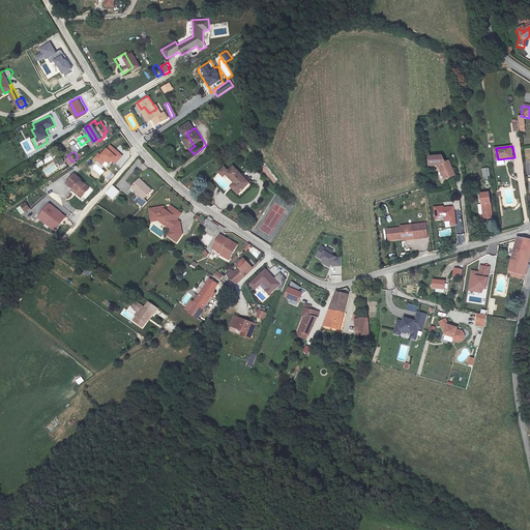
[(444,179),(454,175),(448,160),(444,162),(441,155),(429,157),(430,167),(438,166),(444,179)]
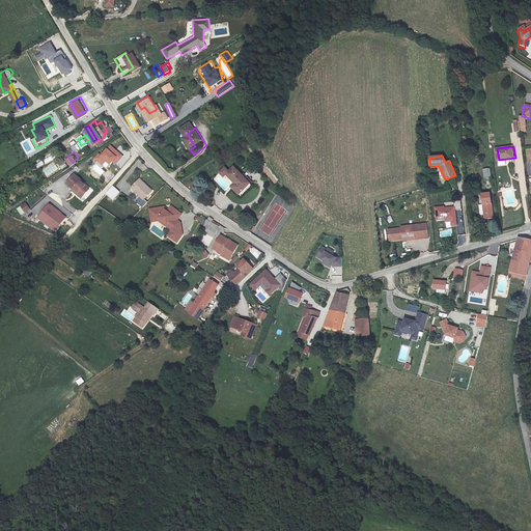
[(60,169),(66,166),(63,159),(57,162),(60,169)]
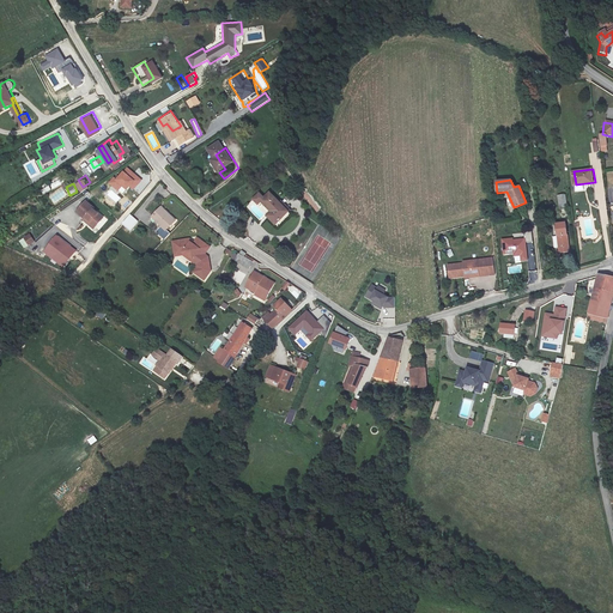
[(290,212),(272,193),(266,198),(261,193),(255,199),(259,204),(262,201),(272,212),(268,216),(277,225),(290,212)]
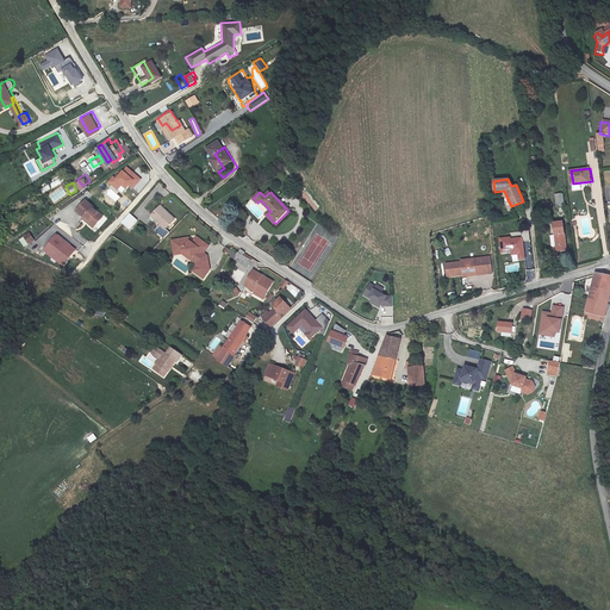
[(554,195),(556,209),(564,209),(562,194),(554,195)]
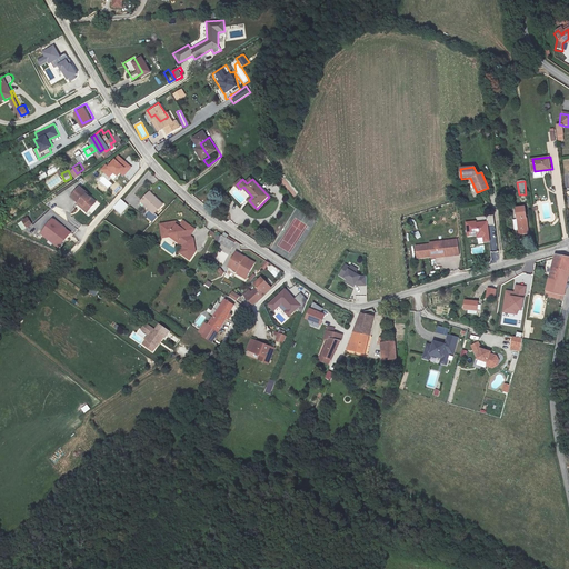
[(79,198),(89,207),(96,199),(86,190),(87,189),(81,183),(72,193),(78,199),(79,198)]
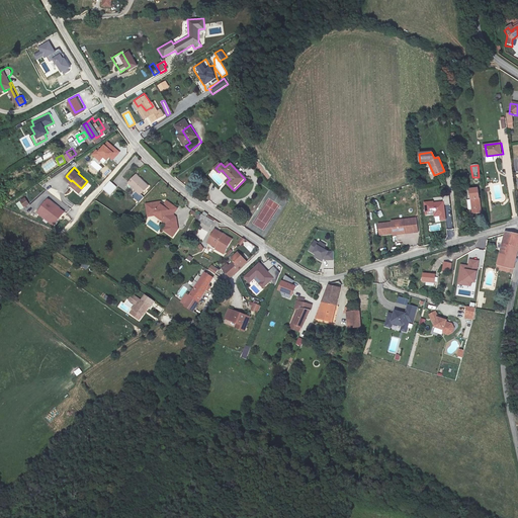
[(141,200),(146,194),(142,191),(149,183),(138,173),(131,182),(137,187),(136,190),(137,192),(135,195),(141,200)]
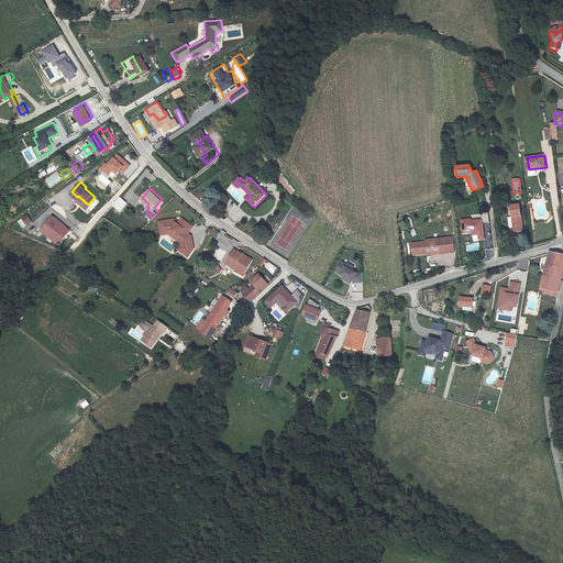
[(124,199),(118,194),(111,201),(118,207),(124,199)]
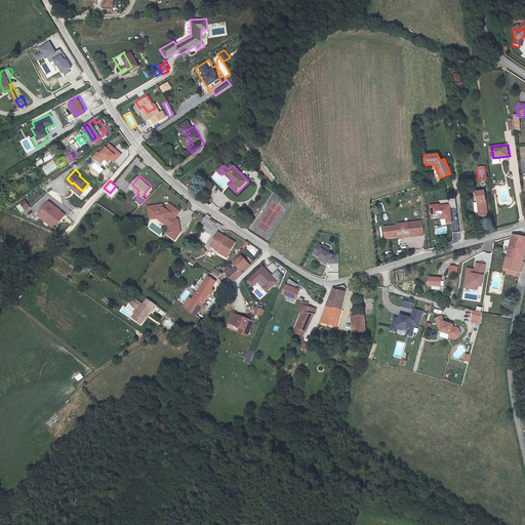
[(73,183),(72,184),(71,185),(80,193),(82,191),(73,183)]
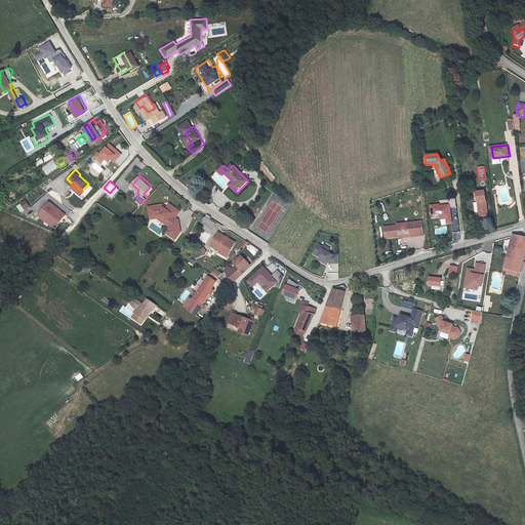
[(480,203),(488,202),(486,192),(478,193),(480,203)]
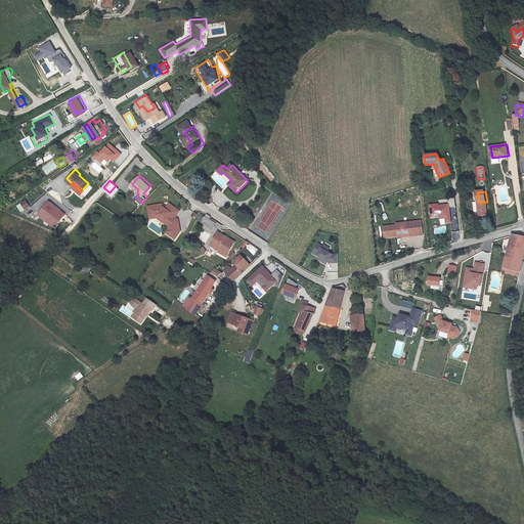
[(27,197),(22,201),(26,206),(32,202),(27,197)]
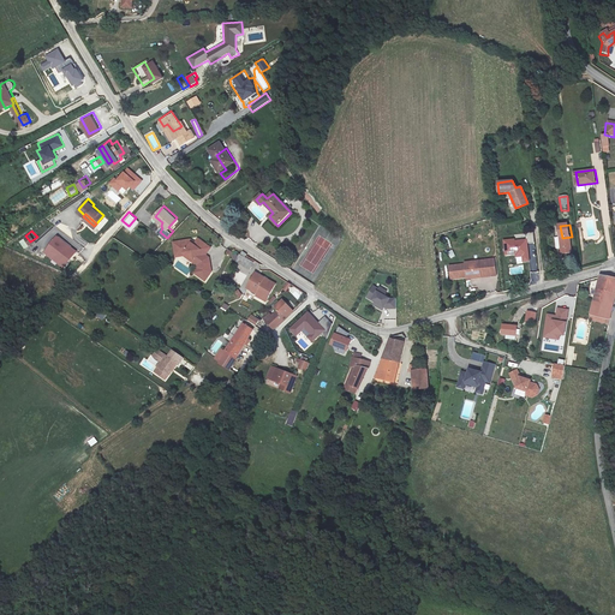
[(64,268),(78,250),(57,234),(42,252),(64,268)]
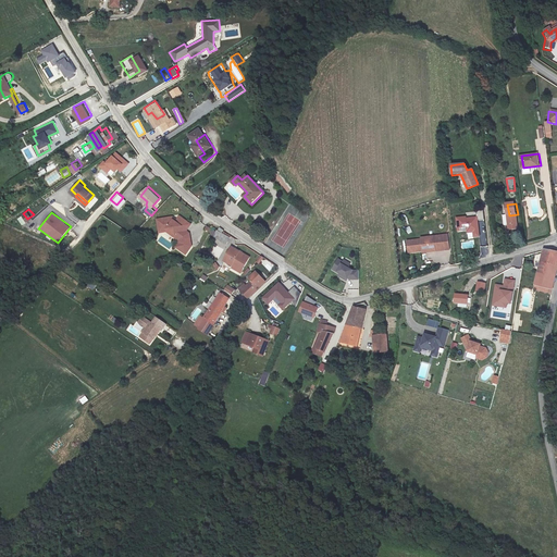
[(509,215),(510,225),(510,230),(519,229),(518,214),(509,215)]
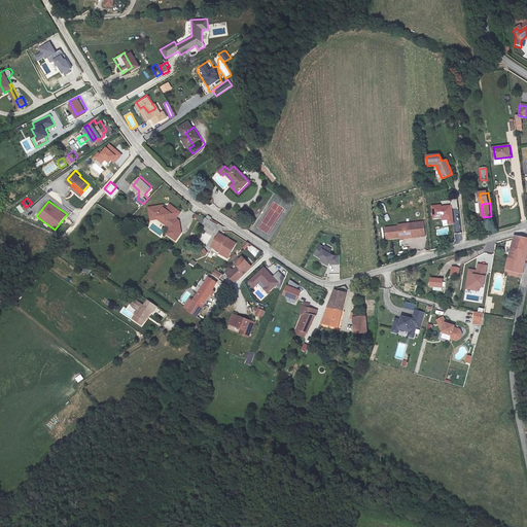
[(162,205),(151,206),(152,216),(159,215),(171,225),(171,231),(176,234),(172,239),(175,241),(181,234),(180,221),(177,218),(181,213),(171,204),(167,209),(162,205)]
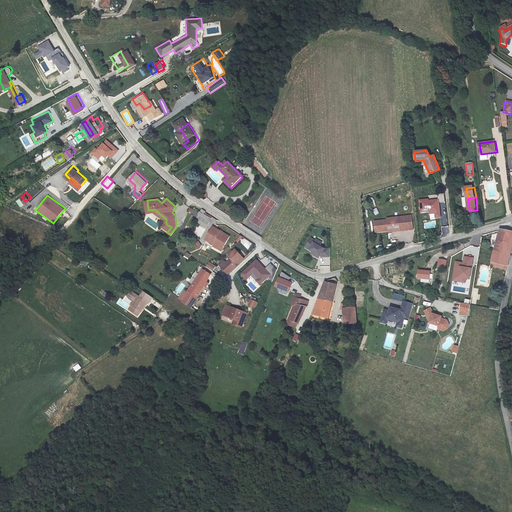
[(439,198),(418,200),(420,213),(429,212),(430,219),(441,218),(439,198)]
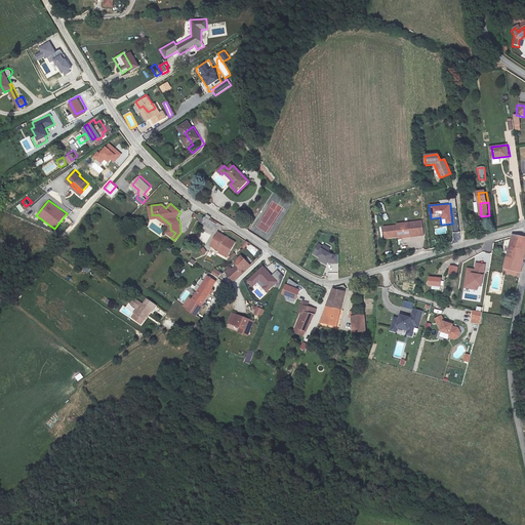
[(152,215),(151,205),(149,205),(150,218),(157,217),(168,227),(168,229),(165,233),(171,238),(175,233),(170,230),(170,225),(158,214),(152,215)]
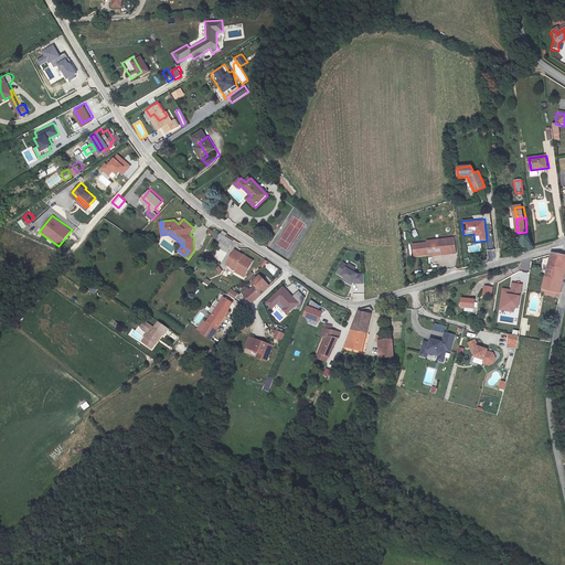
[(221,234),(217,241),(230,248),(234,242),(221,234)]
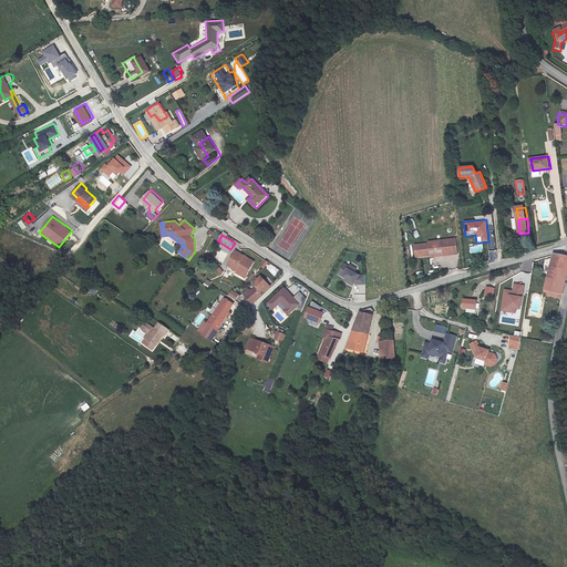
[(429,244),(414,245),(415,257),(429,256),(433,255),(433,257),(443,256),(443,255),(447,254),(447,256),(456,255),(456,246),(442,247),(442,240),(429,241),(429,244)]
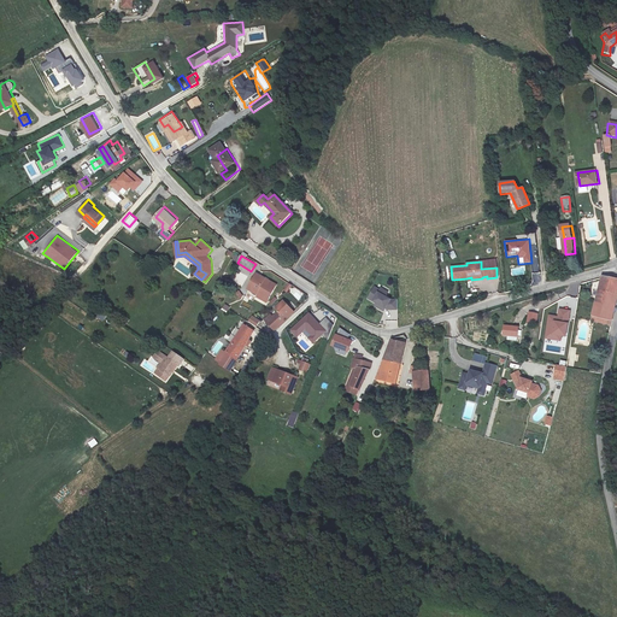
[(256,271),(247,285),(258,292),(269,298),(277,283),(256,271)]
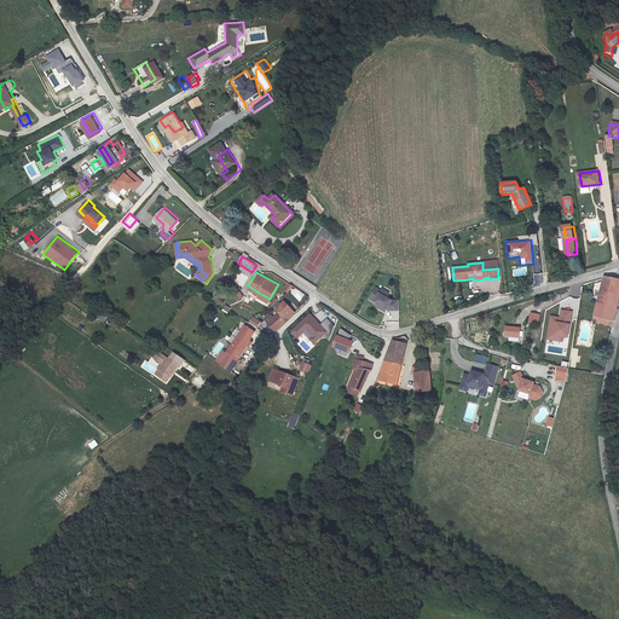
[(618,281),(606,277),(596,316),(613,320),(618,296),(618,281)]
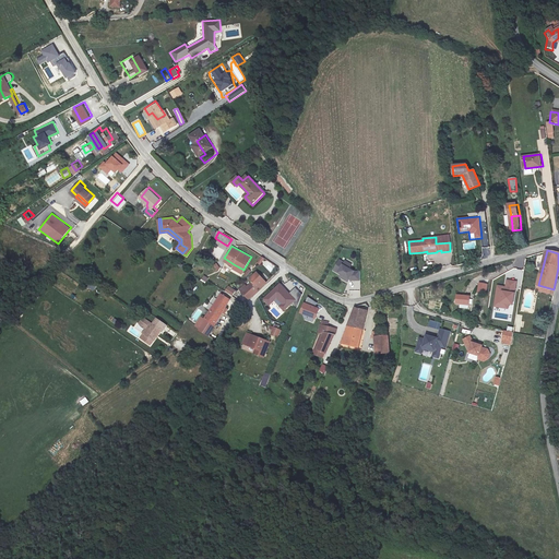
[(346,282),(360,282),(360,271),(354,271),(351,270),(351,263),(344,260),(337,260),(332,272),(339,274),(339,278),(346,282)]
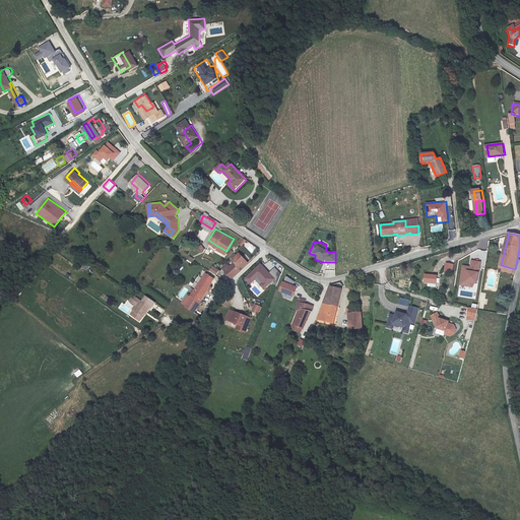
[(232,265),(231,265),(230,263),(224,268),(233,276),(242,268),(249,261),(240,252),(238,254),(234,258),(237,261),(232,265)]
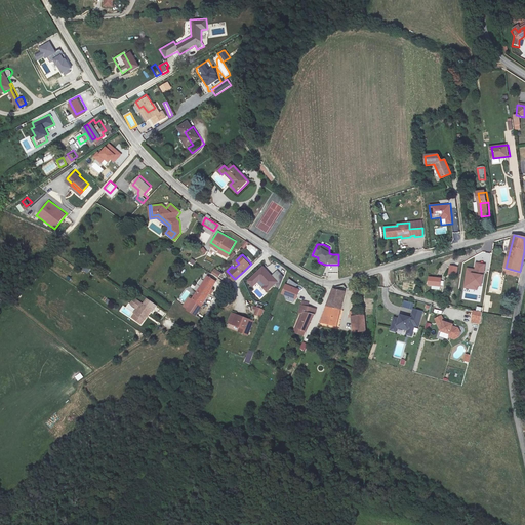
[(212,265),(215,259),(206,255),(204,260),(212,265)]
